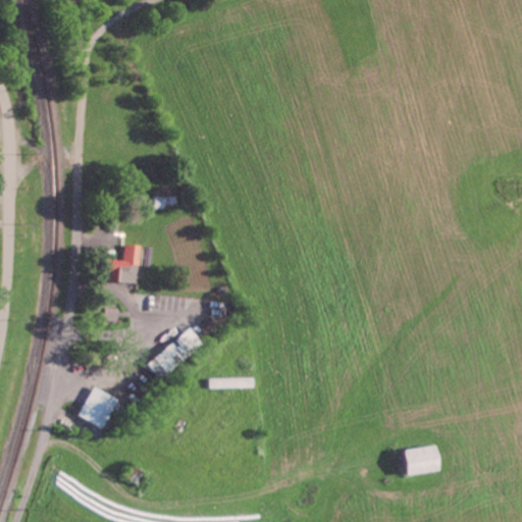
[(154,210),(166,209),(166,198),(154,198),(154,210)]
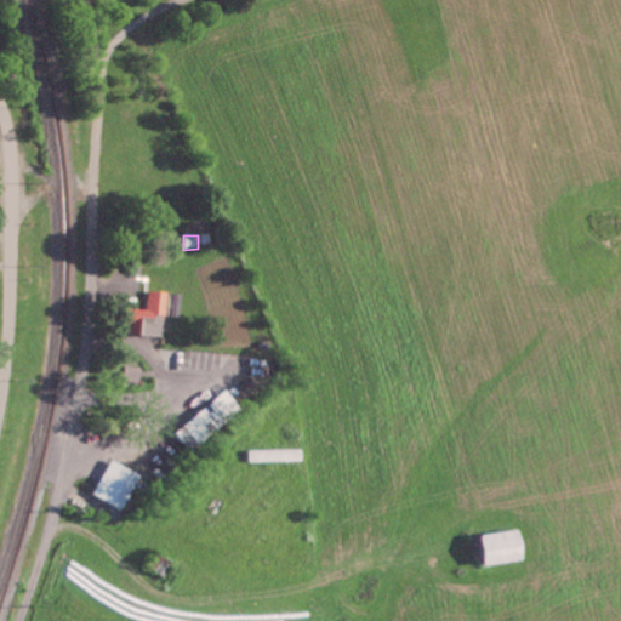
[(163,339),(167,294),(148,291),(146,312),(127,309),(126,334),(138,336),(141,320),(144,320),(143,328),(149,328),(149,337),(163,339)]
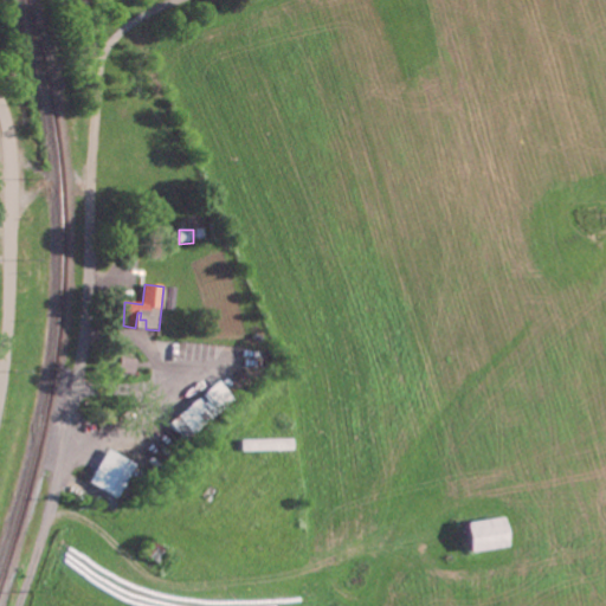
[(118,373),(136,375),(139,360),(122,358),(118,373)]
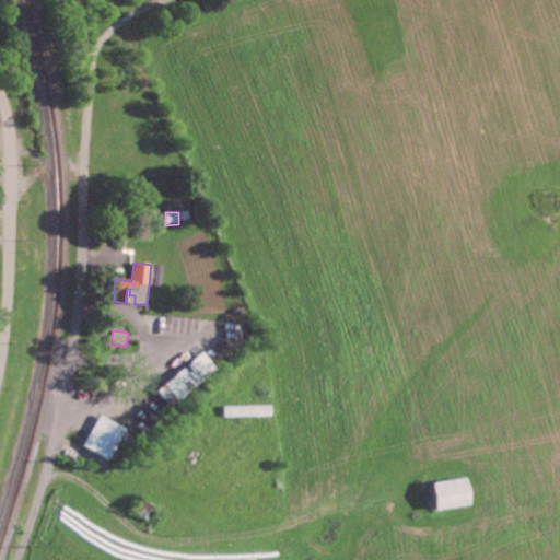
[(214,369),(202,353),(155,389),(167,406),(214,369)]
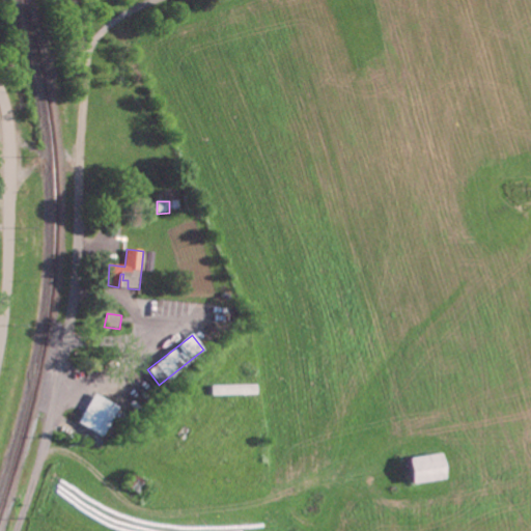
[(104,437),(117,406),(92,394),(79,425),(104,437)]
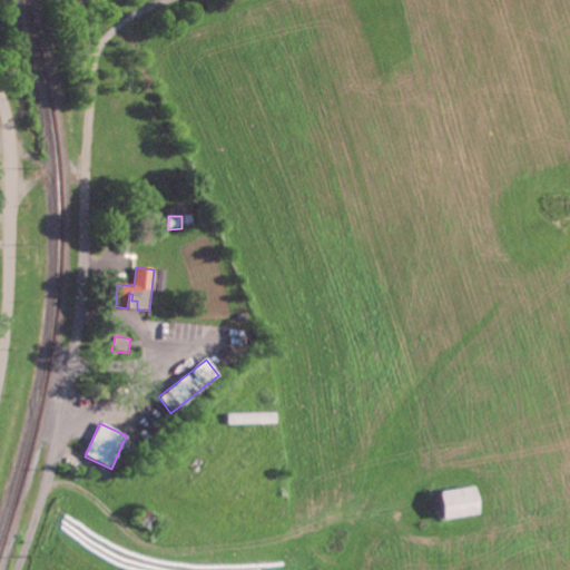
[(442,520),(478,514),(473,488),(438,492),(442,520)]
